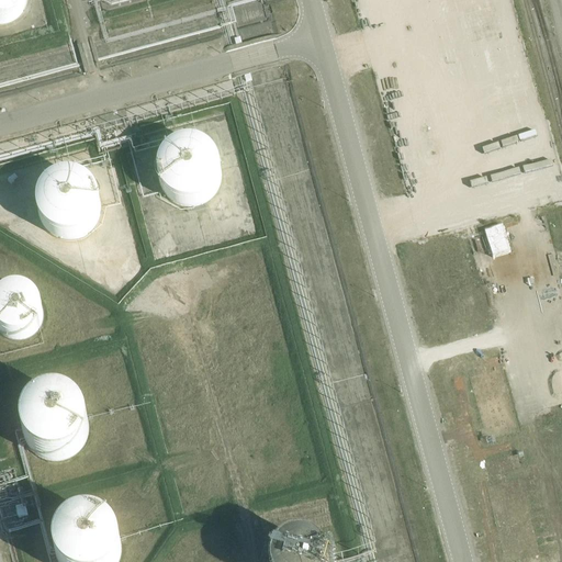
[(0,0),(0,25),(7,25),(14,23),(21,18),(25,11),(27,3),(26,0),(0,0)]
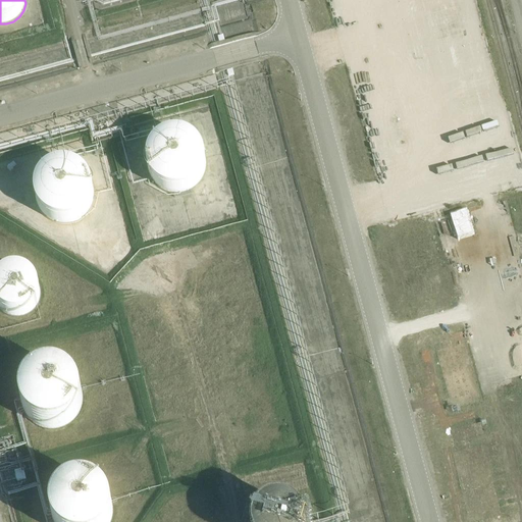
[(205,169),(206,163),(205,157),(204,152),(201,147),(198,143),(193,139),(189,137),(184,135),(178,134),(172,135),(166,136),(161,138),(156,142),(153,146),(150,151),(148,157),(147,163),(148,168),(149,173),(151,178),(155,183),(160,188),(164,190),(170,192),(175,193),(180,193),(186,191),(190,190),(193,188),(197,185),(201,179),(204,174),(205,169)]
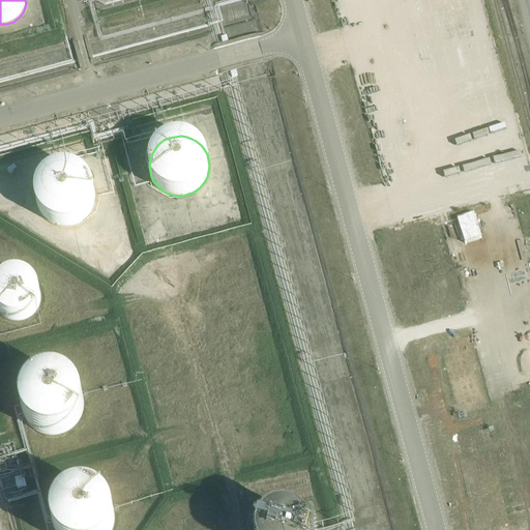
[(95,204),(95,198),(95,193),(94,187),(91,181),(88,178),(84,174),(78,171),(71,169),(67,169),(62,169),(56,170),(51,173),(46,177),(41,181),(39,186),(37,192),(36,198),(37,204),(39,209),(41,214),(45,218),(49,222),(54,225),(60,227),(65,228),(70,227),(77,226),(82,223),(87,219),(91,214),(93,209),(95,204)]
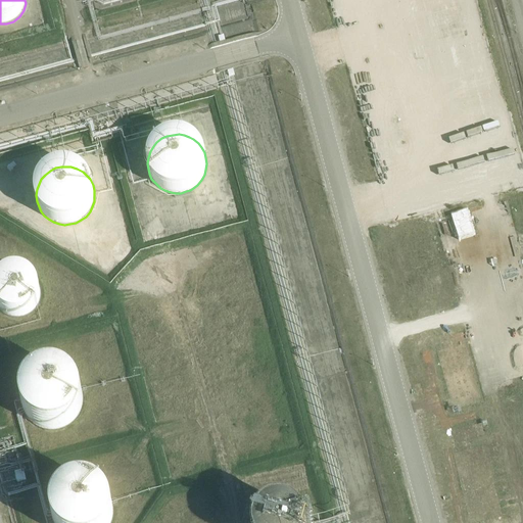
[(518,239),(518,228),(507,228),(507,240),(518,239)]
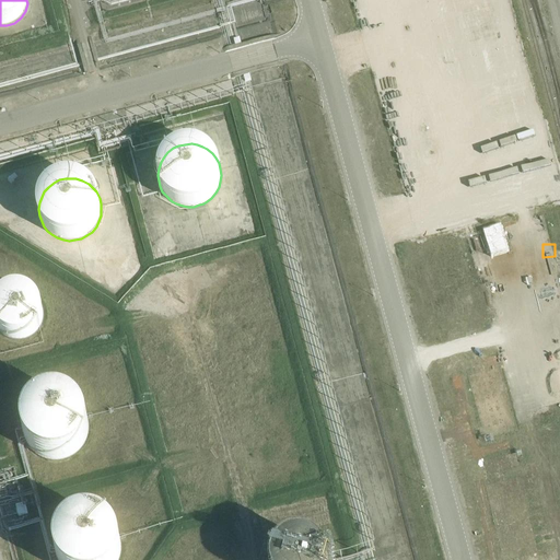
[(41,319),(41,314),(41,310),(39,305),(37,302),(34,299),(32,295),(27,293),(23,292),(19,291),(14,291),(10,292),(6,294),(1,298),(0,299),(0,329),(0,330),(3,333),(8,335),(12,337),(16,338),(20,337),(25,336),(30,335),(33,331),(36,328),(38,324),(41,319)]
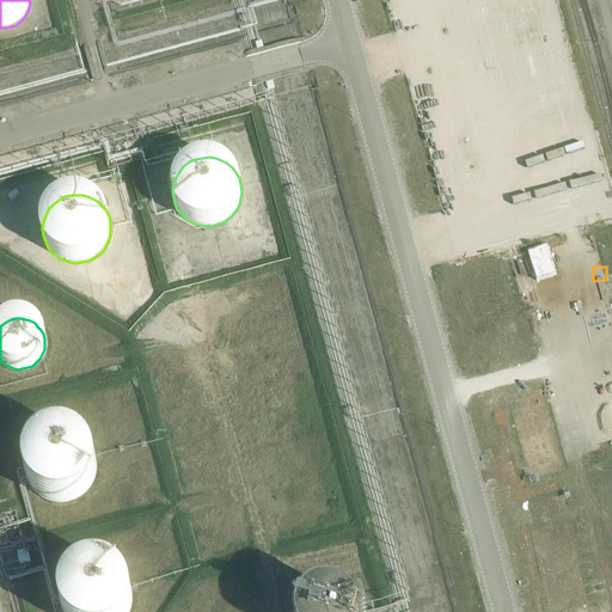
[(531,479),(564,470),(546,403),(513,411),(531,479)]
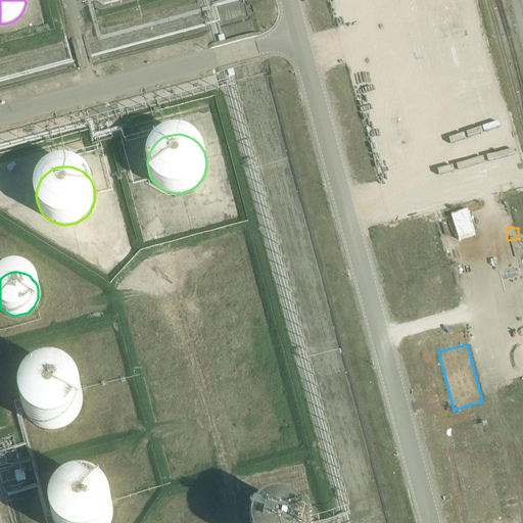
[(51,429),(58,427),(65,425),(72,420),(77,414),(80,407),(82,398),(81,391),(78,383),(74,377),(67,371),(59,368),(50,366),(42,368),(34,371),(27,377),(21,384),(19,392),(19,400),(20,408),(25,415),(30,421),(36,425),(43,428),(51,429)]
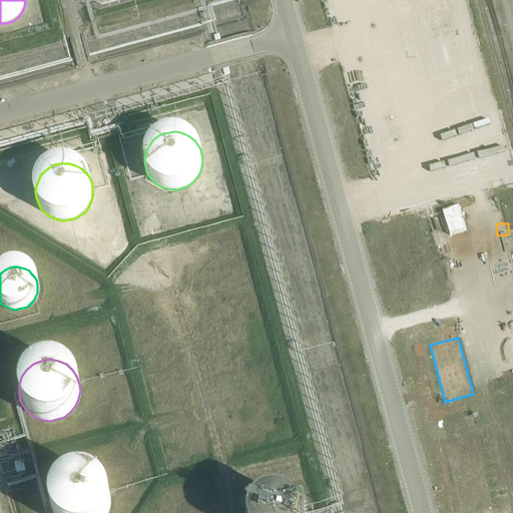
[(49,499),(49,507),(51,512),(106,512),(107,511),(109,503),(109,494),(106,486),(101,480),(94,474),(87,471),(79,470),(72,471),(64,474),(58,478),(53,484),(50,492),(49,499)]
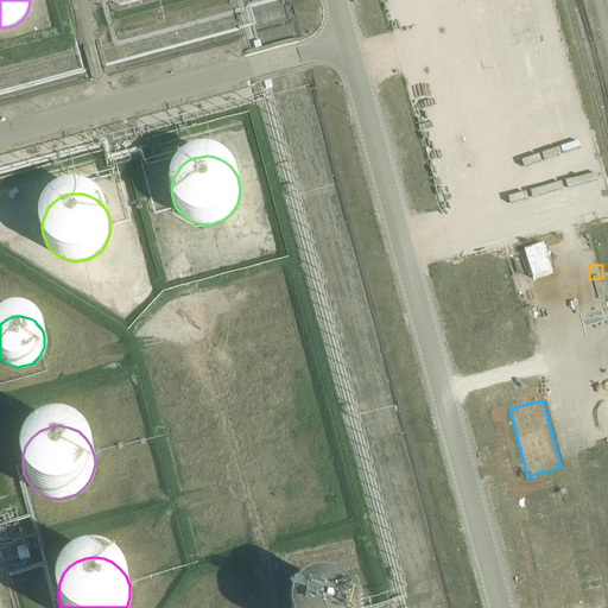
[(355,607),(354,605),(350,600),(346,596),(341,594),(335,591),(329,591),(324,591),(318,594),(314,596),(309,600),(305,605),(303,607),(355,607)]
